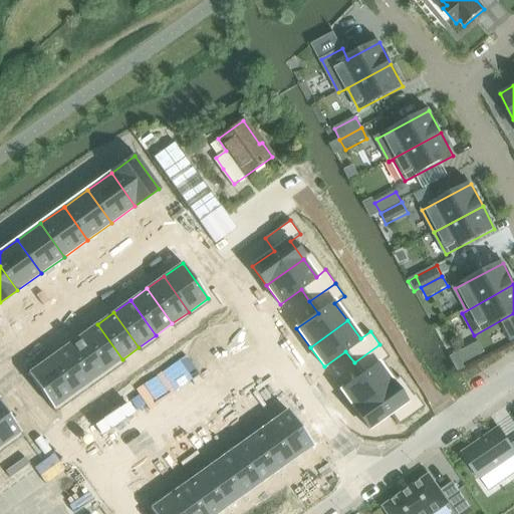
[(212,323),(202,330),(207,337),(217,330),(212,323)]
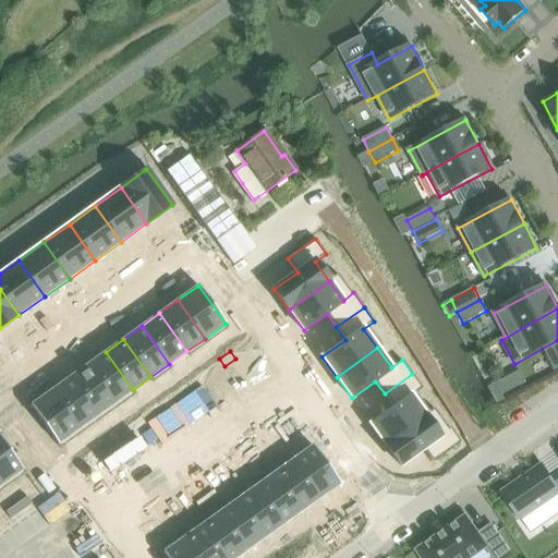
[(106,352),(87,365),(114,403),(133,390),(106,352)]
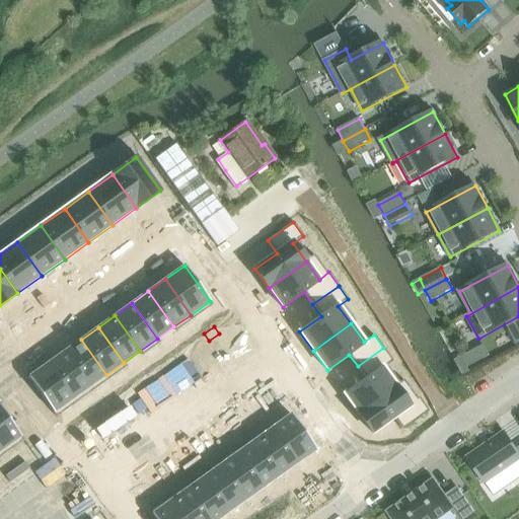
[(197,339),(188,346),(192,352),(202,346),(197,339)]
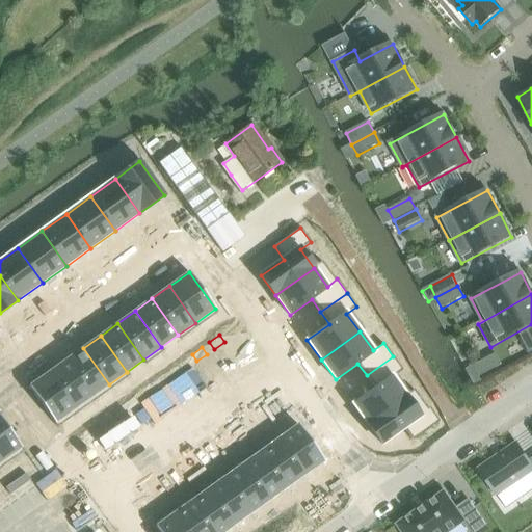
[(83,348),(65,361),(92,397),(109,384),(83,348)]
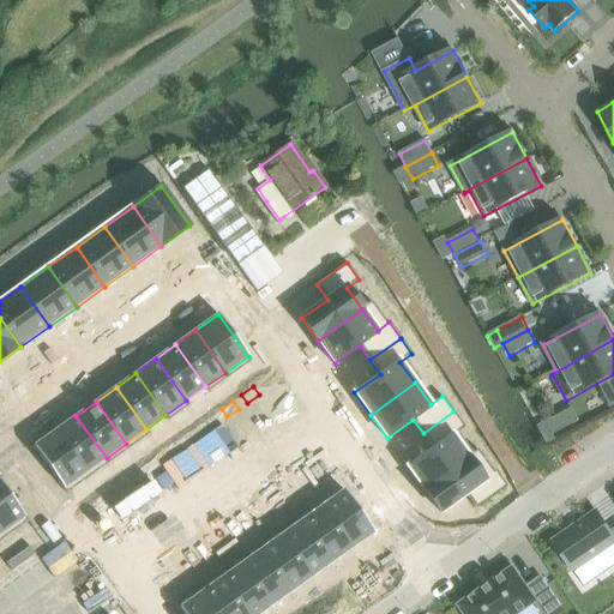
[(222,409),(210,417),(216,426),(227,416),(222,409)]
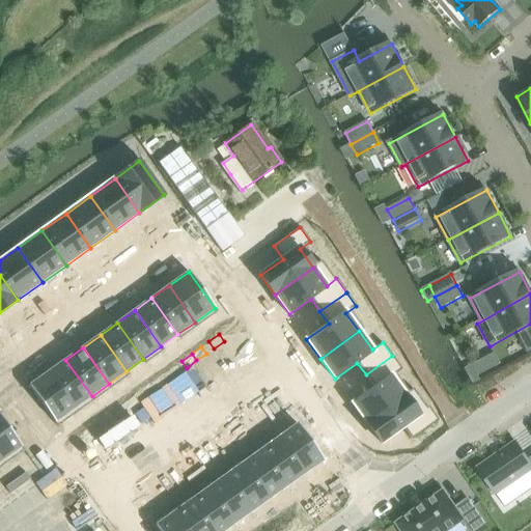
[(466,369),(465,369),(467,372),(470,379),(473,385),(480,381),(478,376),(500,364),(495,354),(470,366),(466,369)]
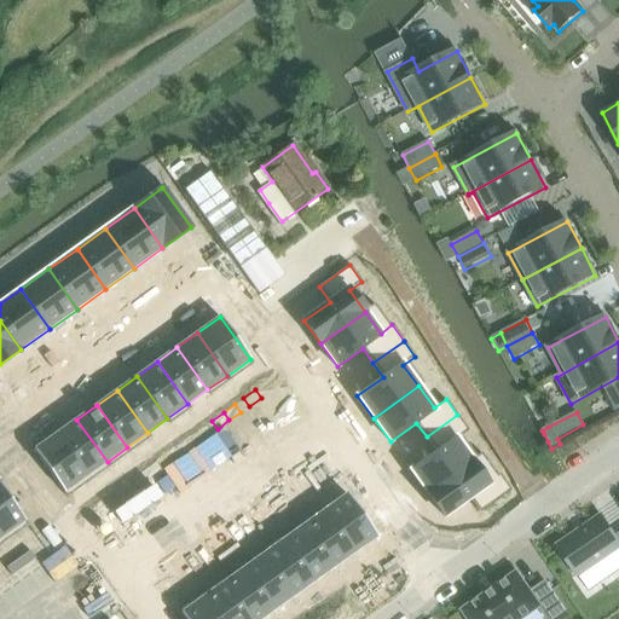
[(437,451),(411,470),(427,493),(472,461),(457,439),(468,431),(457,415),(427,437),(437,451)]
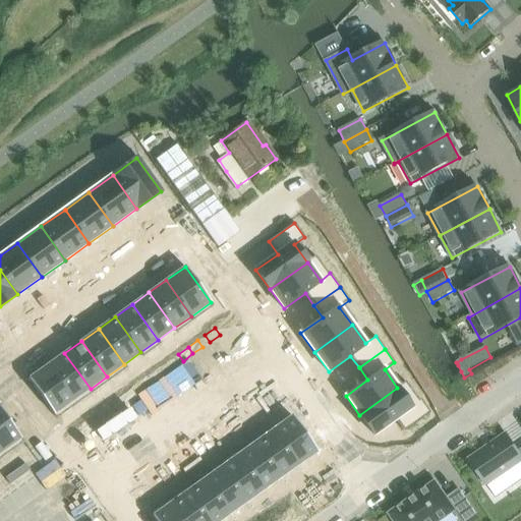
[(64,353),(48,365),(73,401),(91,389),(64,353)]
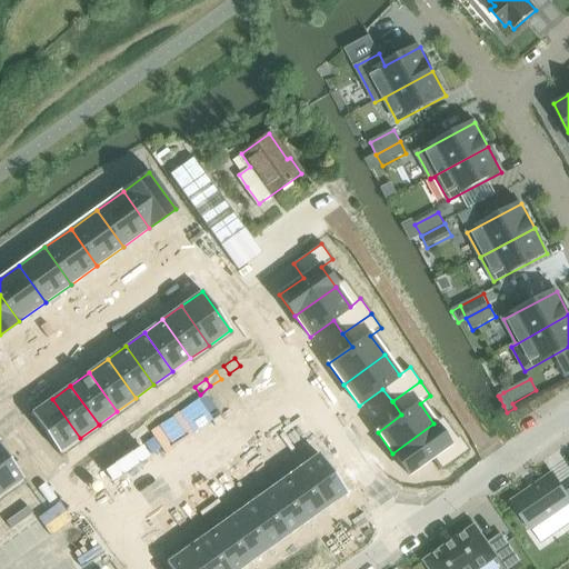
[(179,398),(169,406),(173,412),(185,405),(179,398)]
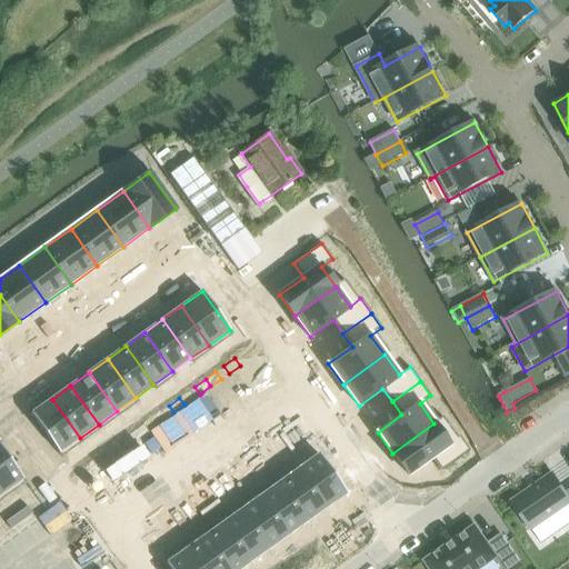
[(52,399),(31,413),(59,452),(80,438),(52,399)]
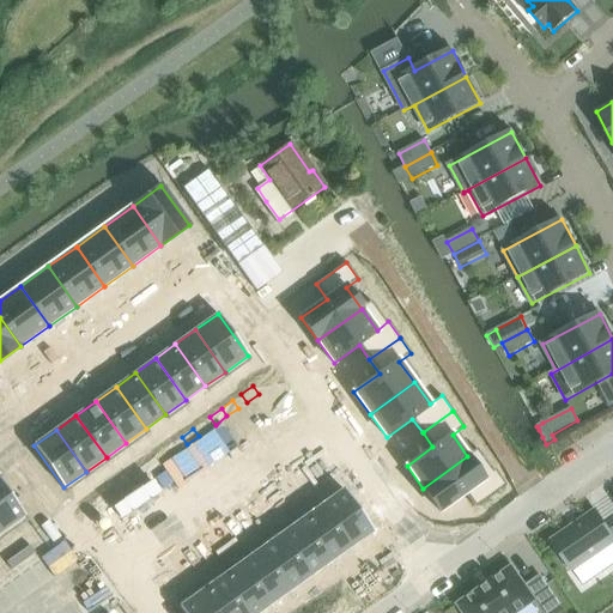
[(182,437),(170,445),(176,453),(187,444),(182,437)]
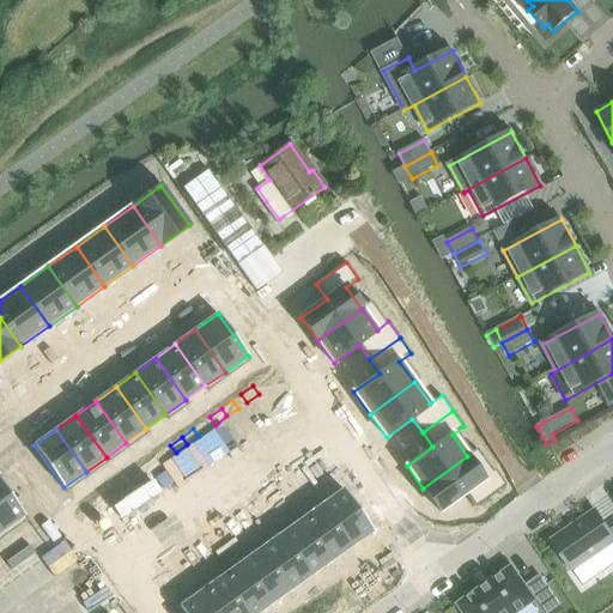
[(467,456),(423,489),(439,511),(466,492),(475,508),(507,486),(495,469),(483,478),(467,456)]
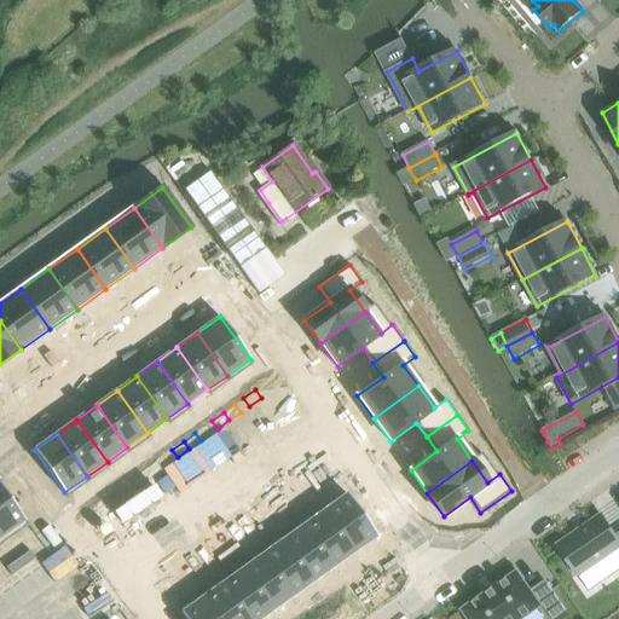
[(155,462),(143,470),(149,478),(161,469),(155,462)]
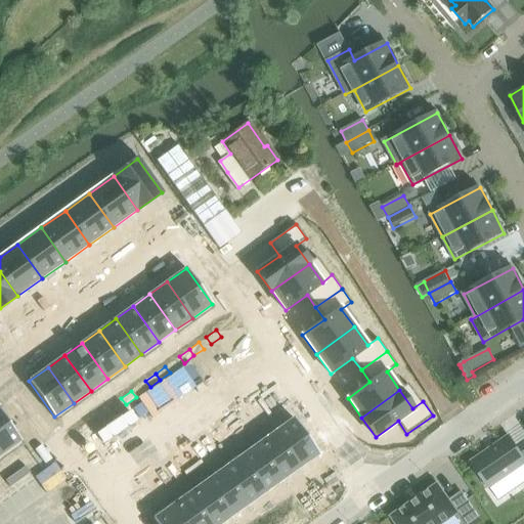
[(121,398),(112,405),(116,411),(126,404),(121,398)]
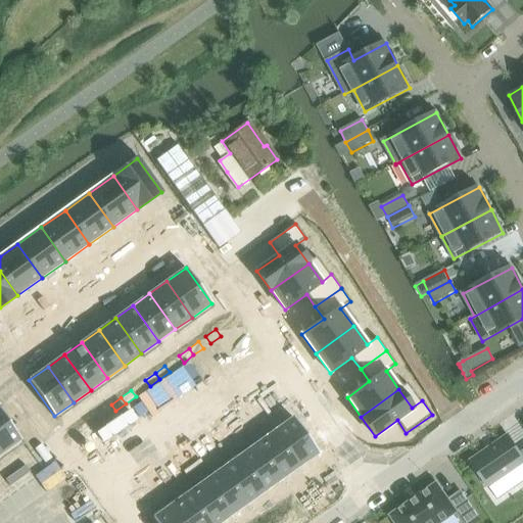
[(266,398),(255,406),(260,413),(271,406),(266,398)]
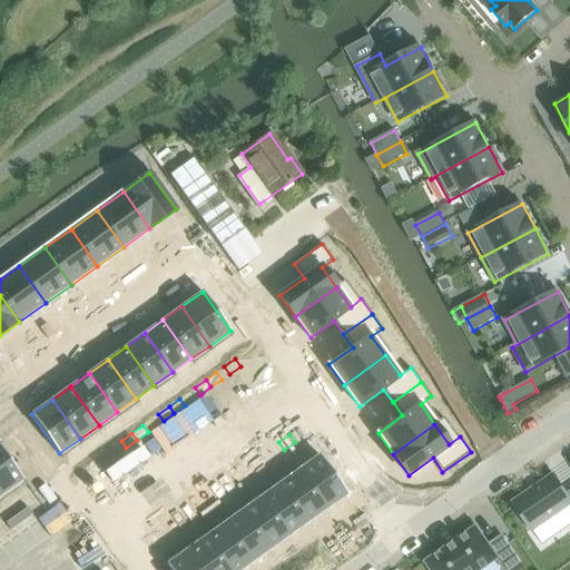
[(278,442),(268,450),(273,458),(284,450),(278,442)]
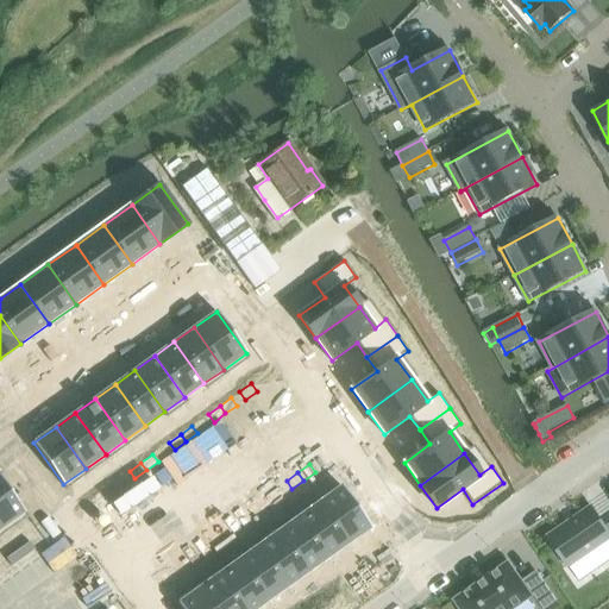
[(0,477),(0,525),(2,528),(25,512),(0,477)]
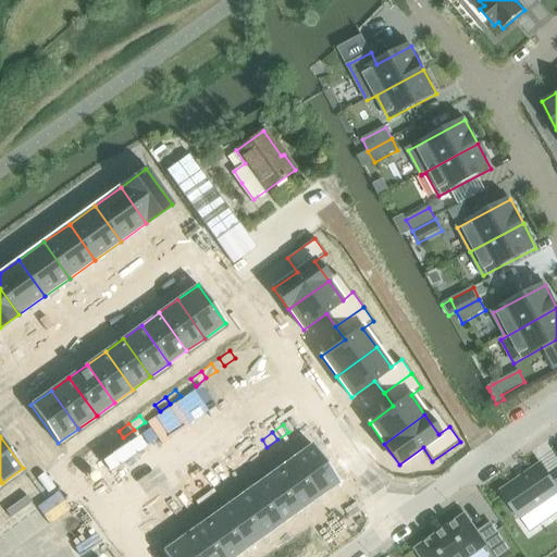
[(103,441),(93,448),(98,456),(109,448),(103,441)]
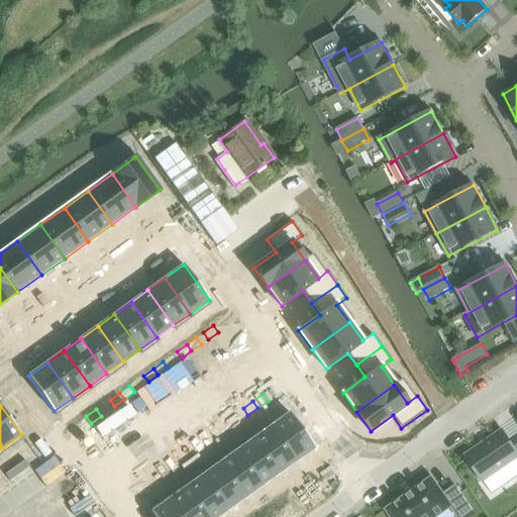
[(290,412),(271,426),(296,461),(315,448),(290,412)]
